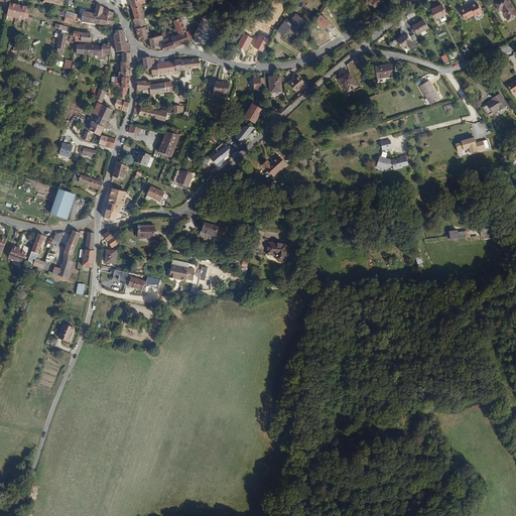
[(133,0),(135,9),(145,6),(145,5),(150,4),(156,2),(155,0),(133,0)]
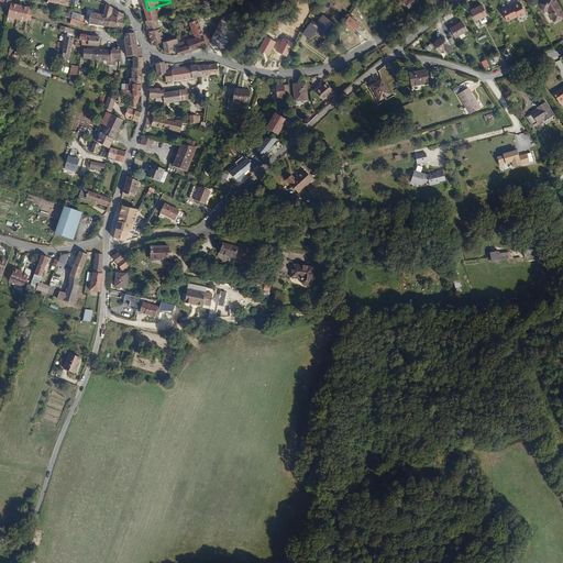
[(424,6),(428,2),(429,3),(432,1),(431,0),(418,0),(416,2),(421,10),(426,7),(424,6)]
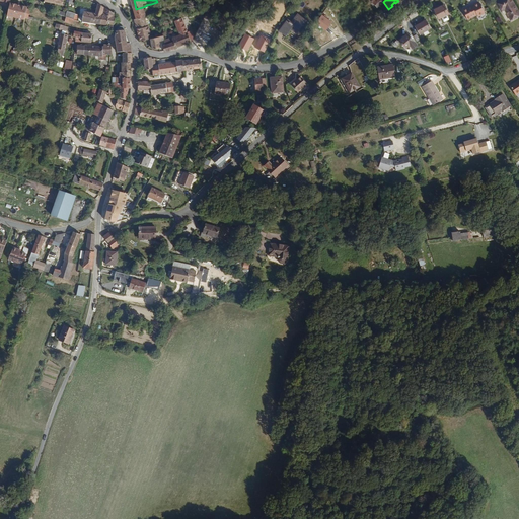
[(488,17),(483,8),(480,9),(478,6),(482,5),(477,0),(471,0),(476,8),(465,14),(470,23),(479,18),(480,20),(488,17)]
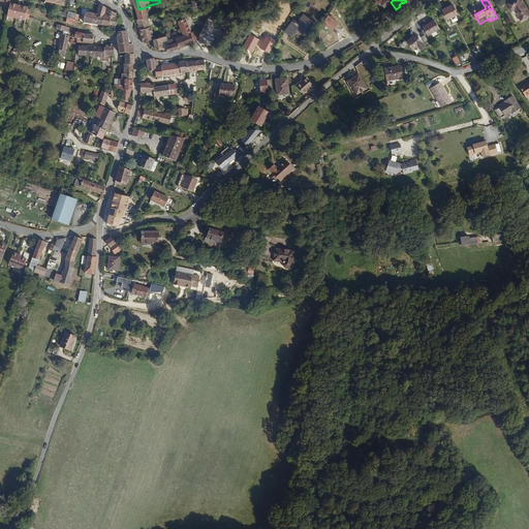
[(528,23),(528,13),(521,0),(520,0),(508,7),(514,17),(517,14),(524,26),(528,23)]
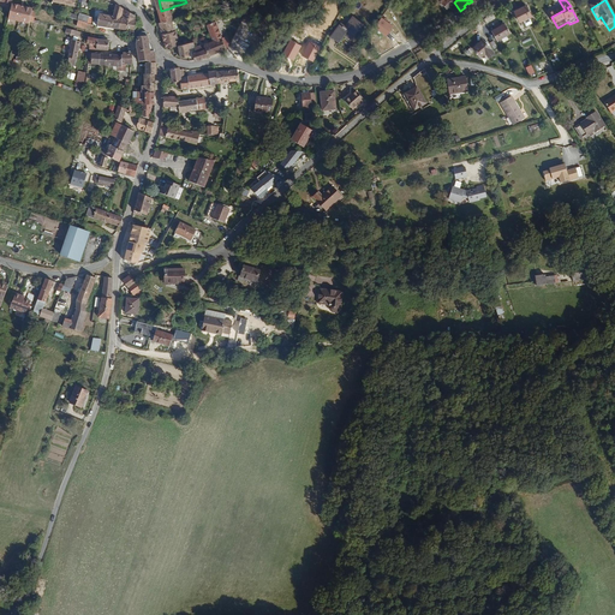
[(33,11),(34,9),(13,3),(9,17),(29,23),(30,22),(33,11)]
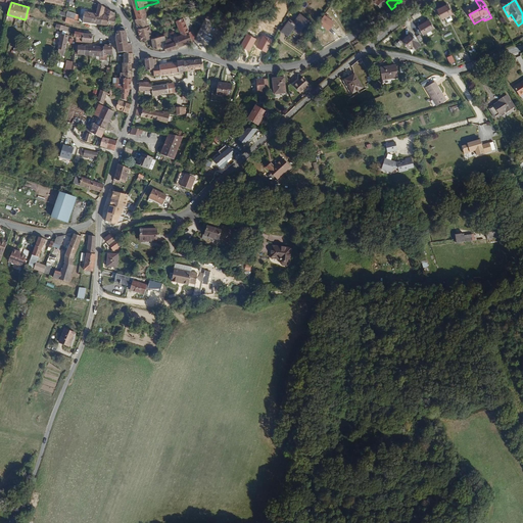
[(391,9),(386,2),(381,6),(386,13),(391,9)]
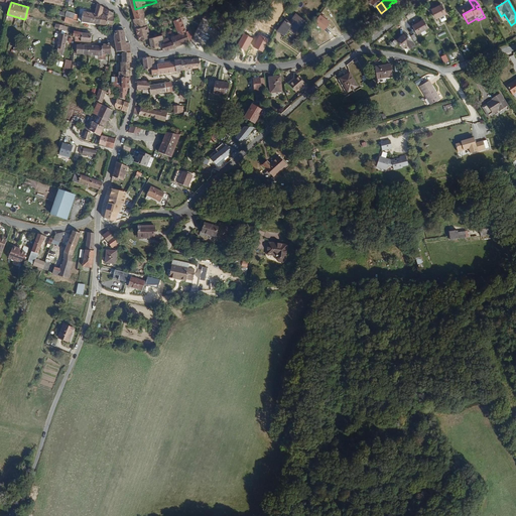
[(103,26),(104,17),(108,10),(100,4),(98,7),(100,8),(97,15),(86,13),(84,23),(103,26)]
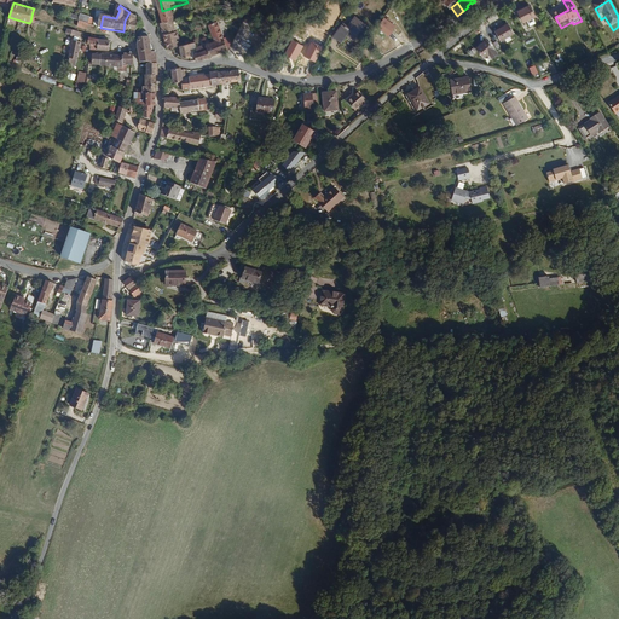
[(177,21),(174,7),(162,11),(166,24),(175,22),(177,21)]
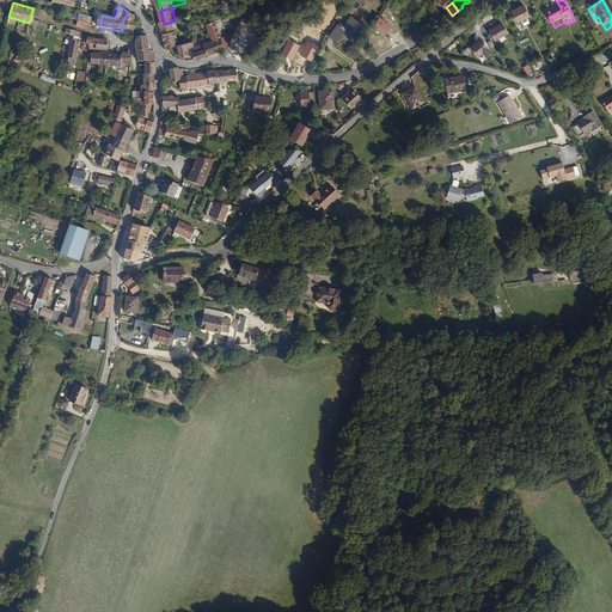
[(536,19),(530,8),(518,14),(524,25),(527,23),(528,25),(532,24),(531,22),(536,19)]
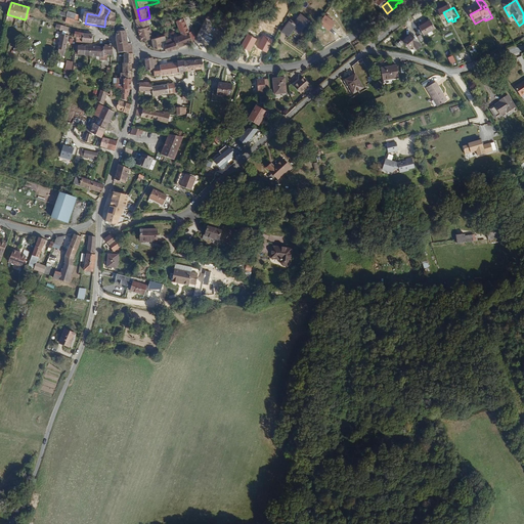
[(119,28),(120,18),(110,10),(105,17),(104,27),(106,27),(111,28),(114,28),(113,31),(117,32),(119,28)]
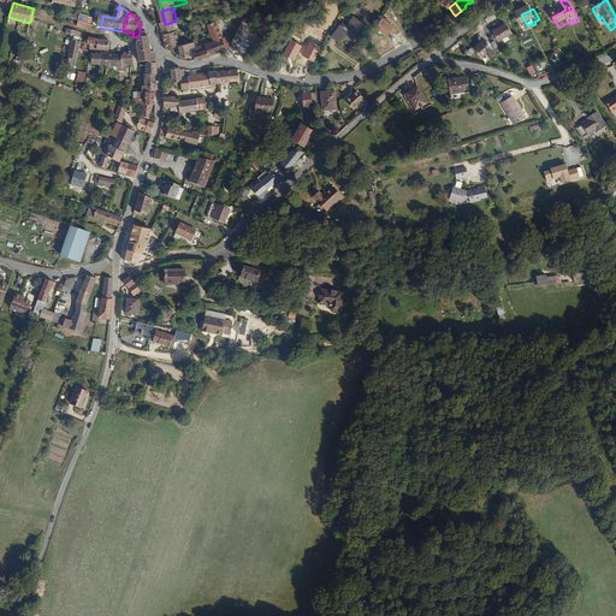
[(89,24),(92,17),(82,13),(80,21),(80,22),(89,24)]
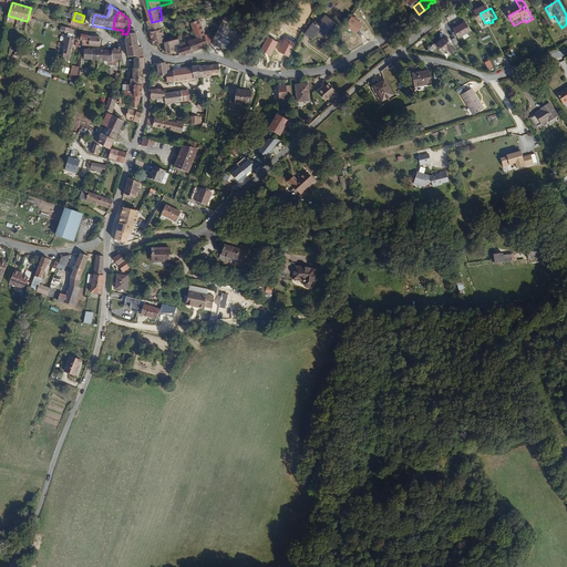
[(325,34),(333,20),(323,14),(317,26),(312,22),(307,33),(313,38),(318,30),(325,34)]
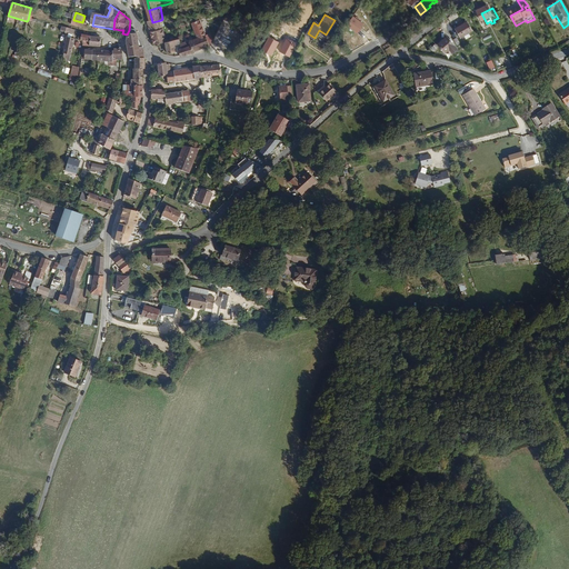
[(363,23),(353,16),(347,25),(358,32),(363,23)]
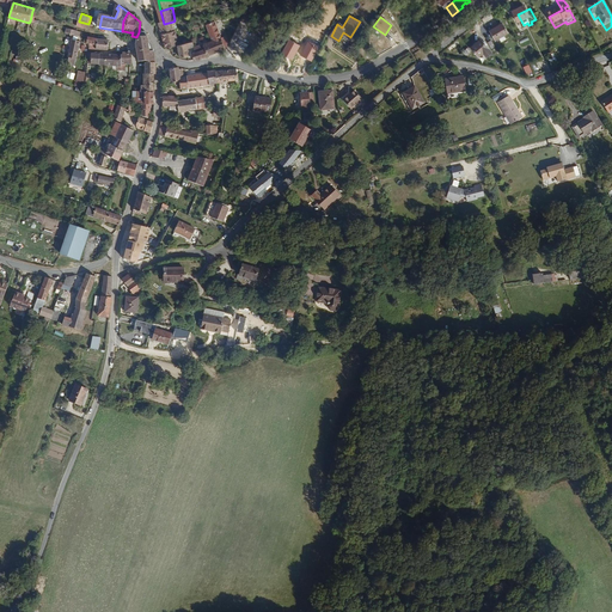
[(181,47),(177,31),(176,31),(173,22),(164,24),(161,24),(166,43),(167,50),(171,49),(177,48),(181,47)]
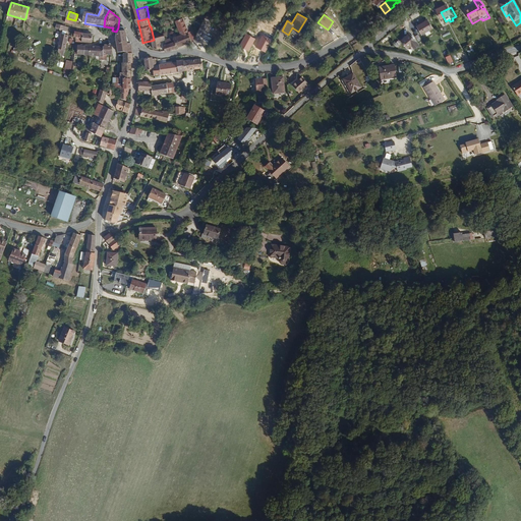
[(198,41),(195,34),(191,35),(186,21),(180,23),(184,38),(189,36),(191,44),(198,41)]
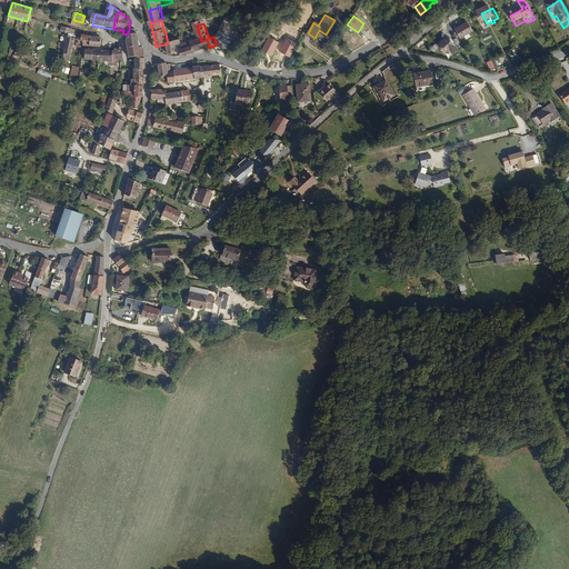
[(479,32),(475,23),(462,29),(467,38),(470,37),(475,35),(479,32)]
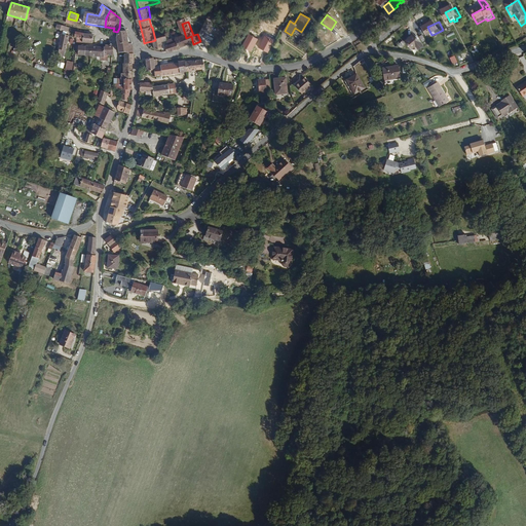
[(135,53),(134,45),(130,38),(129,37),(128,37),(127,32),(125,27),(123,28),(123,29),(120,34),(119,39),(119,47),(120,54),(128,53),(135,53)]
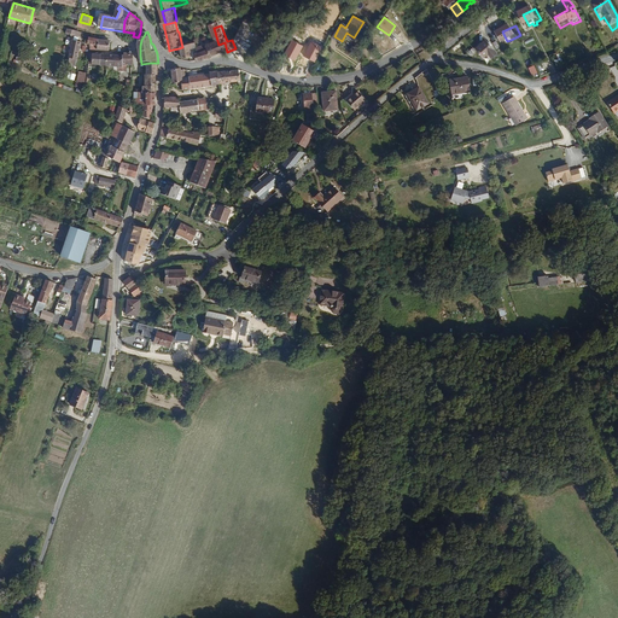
[(110,53),(112,44),(98,40),(91,39),(91,41),(87,40),(86,45),(92,46),(100,48),(99,51),(110,53)]
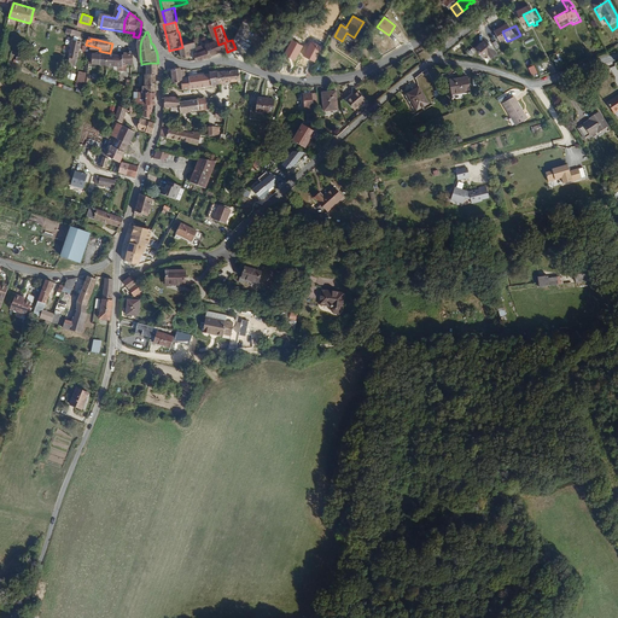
[(302,45),(292,40),(284,54),(295,59),(302,45)]
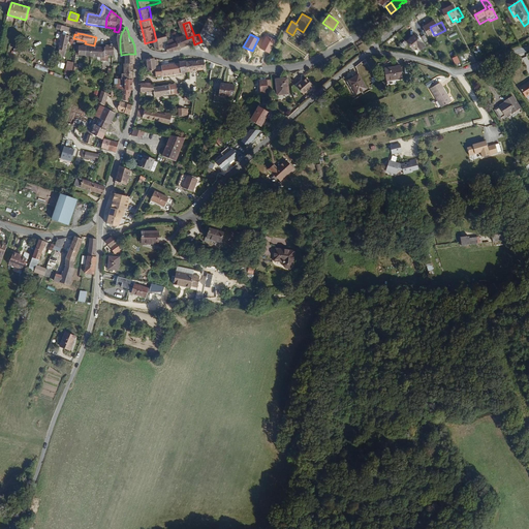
[(67,52),(72,37),(68,36),(64,35),(60,50),(67,52)]
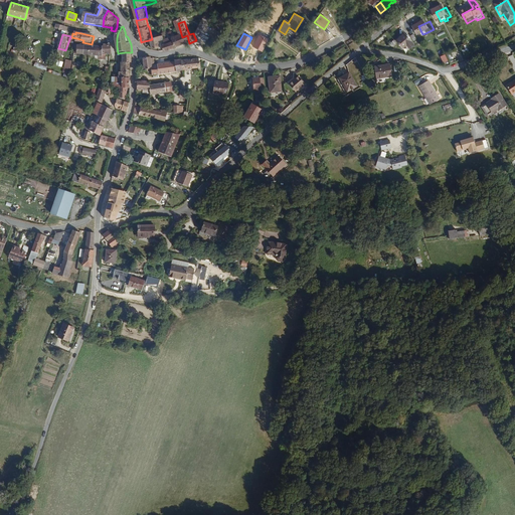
[(268,38),(259,34),(253,46),(262,50),(268,38)]
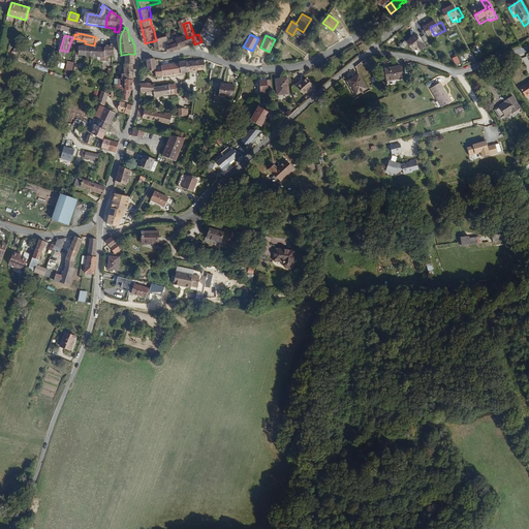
[(194,44),(192,36),(187,38),(179,41),(180,44),(182,52),(190,49),(195,47),(194,44)]
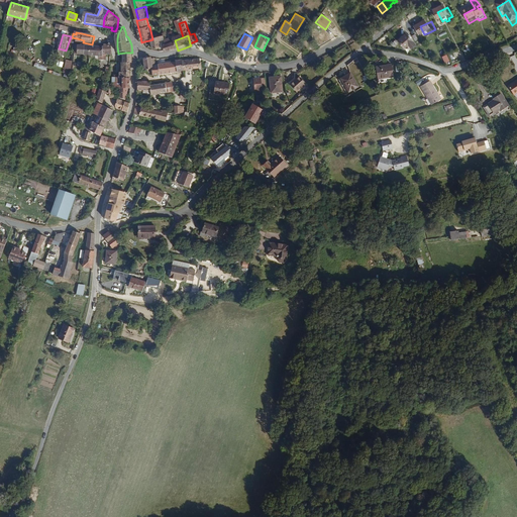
[(160,42),(166,41),(166,36),(152,39),(149,40),(149,42),(151,44),(153,45),(154,50),(161,49),(160,42)]
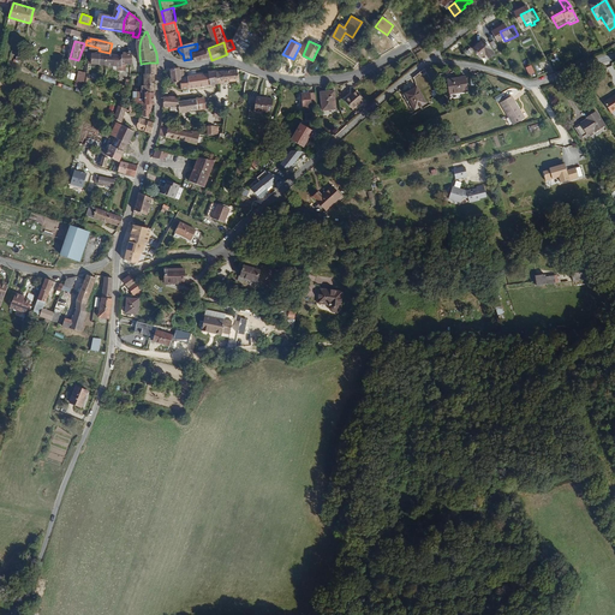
[(496,60),(488,46),(478,52),(483,61),(488,59),(490,64),(496,60)]
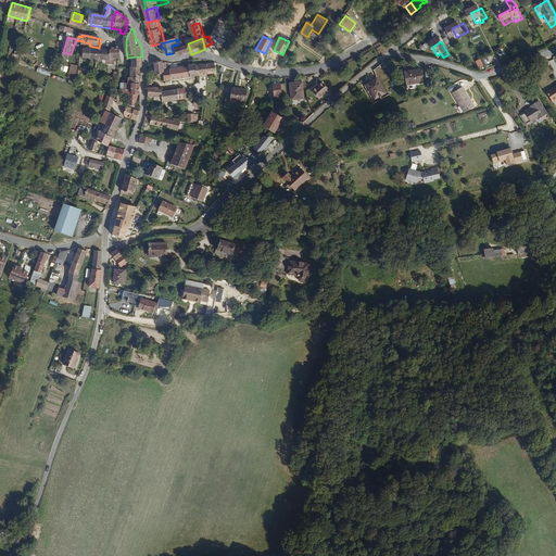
[(191,54),(189,47),(185,49),(178,51),(177,58),(179,58),(184,57),(188,55),(191,54)]
